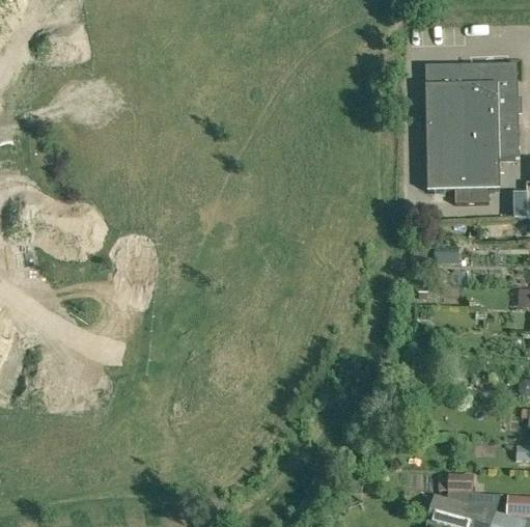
[(426,189),(499,188),(499,157),(519,157),(518,61),(470,62),(470,82),(426,84),(426,189)]
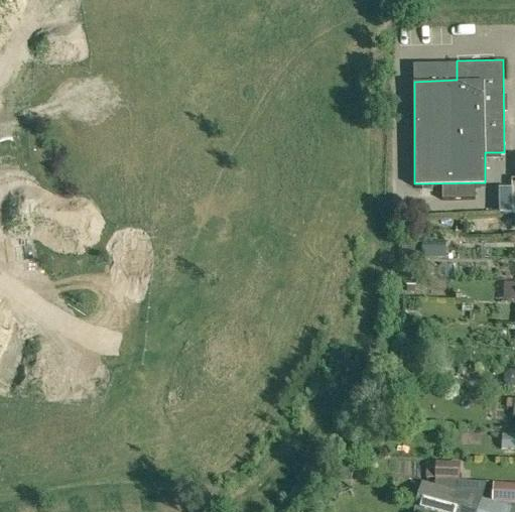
[(498,211),(511,211),(511,186),(498,186),(498,211)]
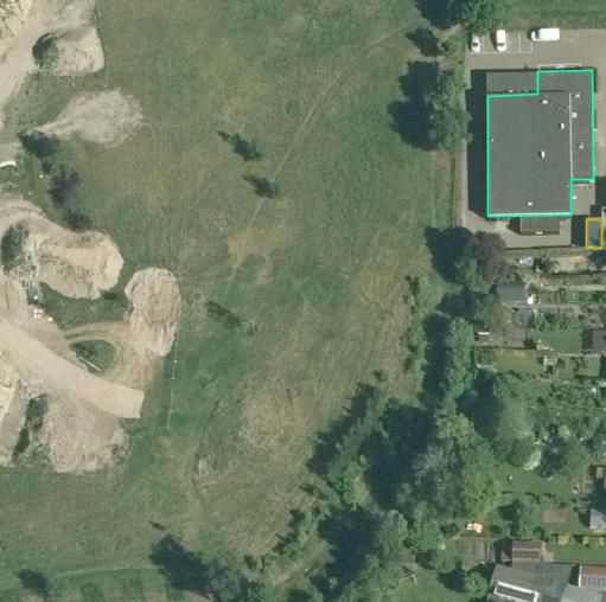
[(523,281),(495,281),(495,300),(523,300),(523,281)]
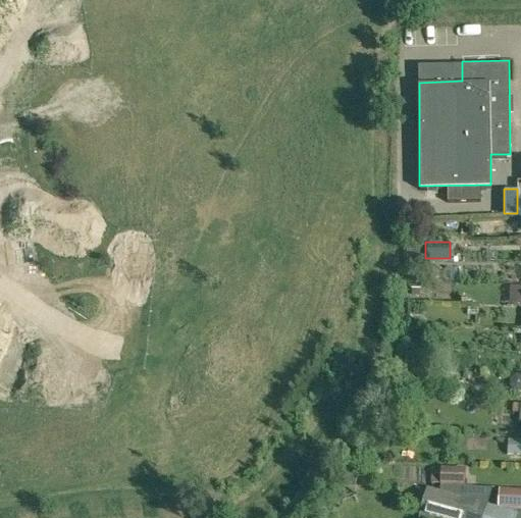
[(409,277),(409,292),(419,293),(419,277),(409,277)]
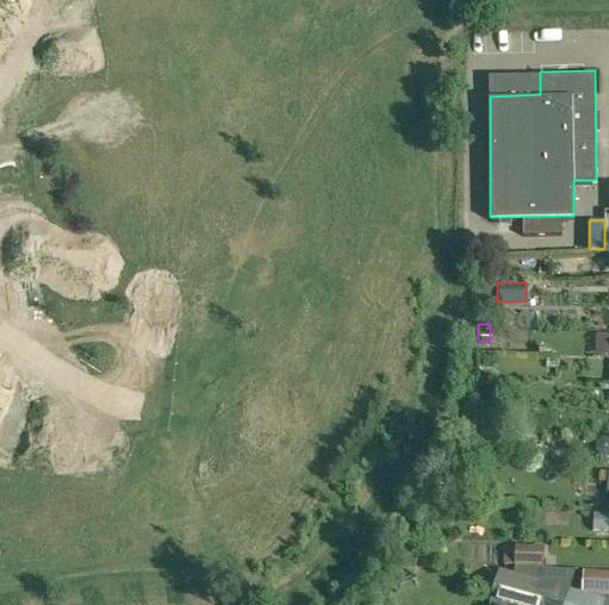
[(594,440),(594,448),(598,454),(608,454),(608,453),(608,434),(601,434),(594,440)]
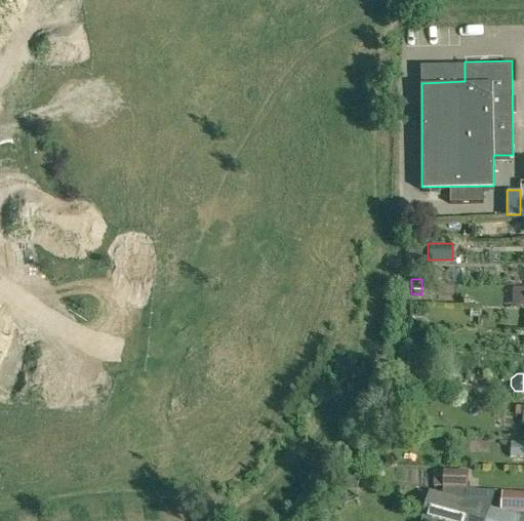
[(523,439),(510,439),(510,453),(523,453),(523,439)]
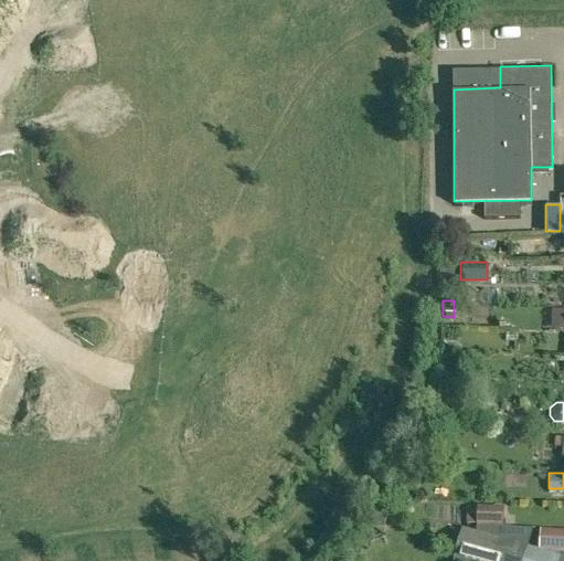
[(475,528),(483,531),(520,541),(525,542),(532,525),(518,525),(501,521),(501,503),(476,501),(475,504),(466,504),(465,520),(475,520),(475,521),(475,528)]
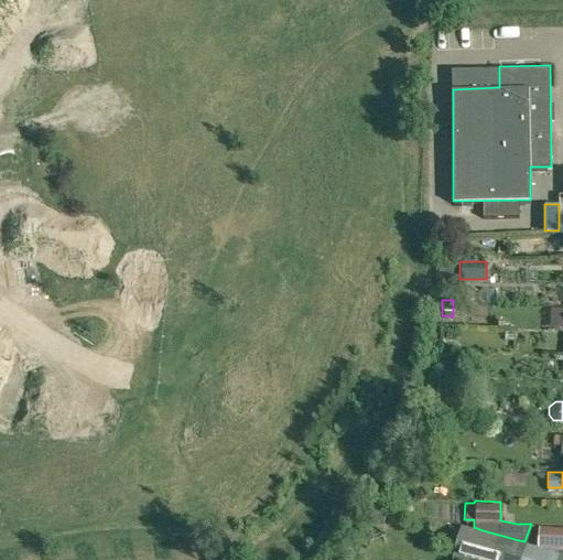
[(453,553),(474,559),(476,559),(513,559),(519,540),(483,530),(474,527),(461,524),(453,553)]
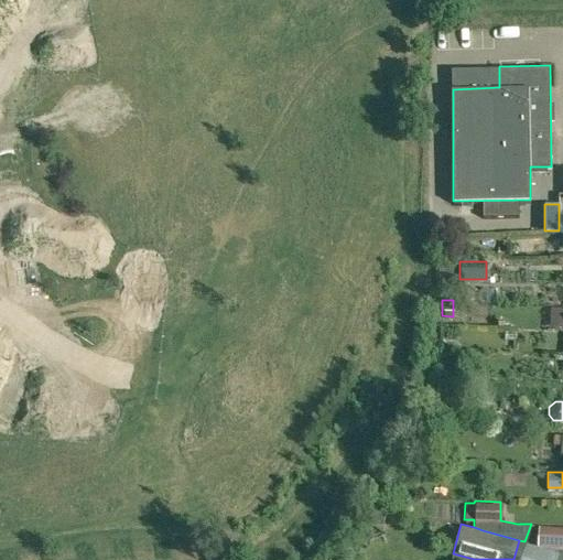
[(562,546),(562,526),(537,526),(536,545),(562,546)]
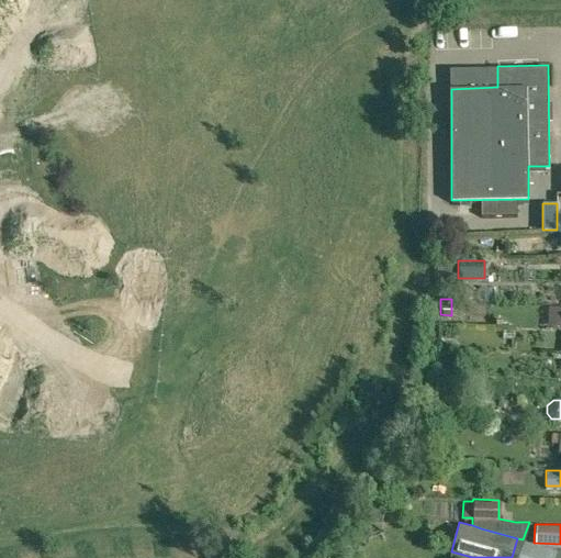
[(519,557),(550,557),(552,553),(524,544),(519,557)]
